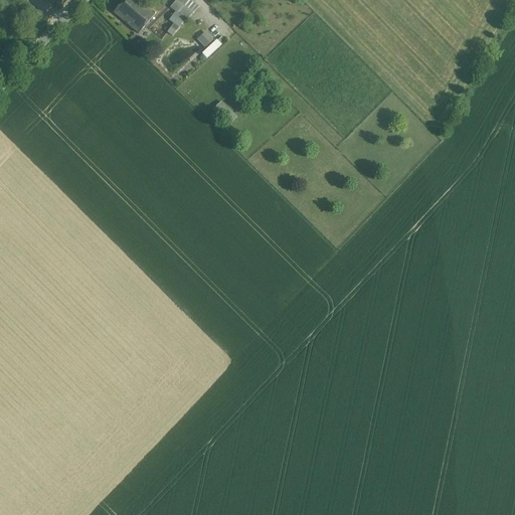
[(154,16),(135,0),(124,0),(114,13),(139,34),(154,16)]
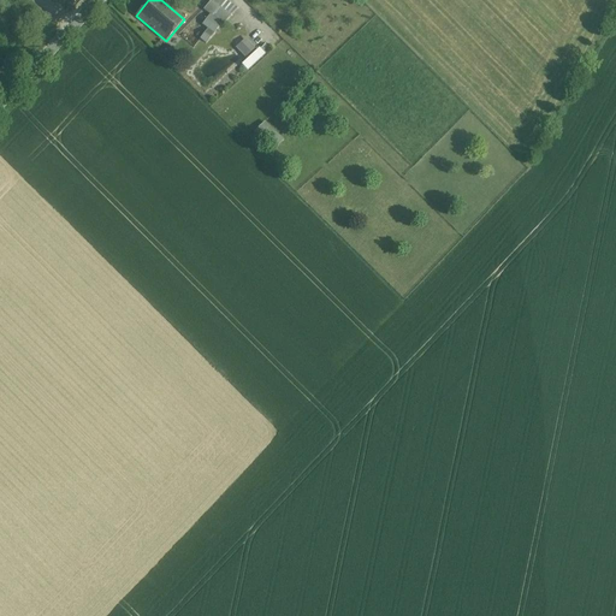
[(235,11),(221,0),(212,0),(205,9),(212,13),(223,23),(224,23),(235,11)]
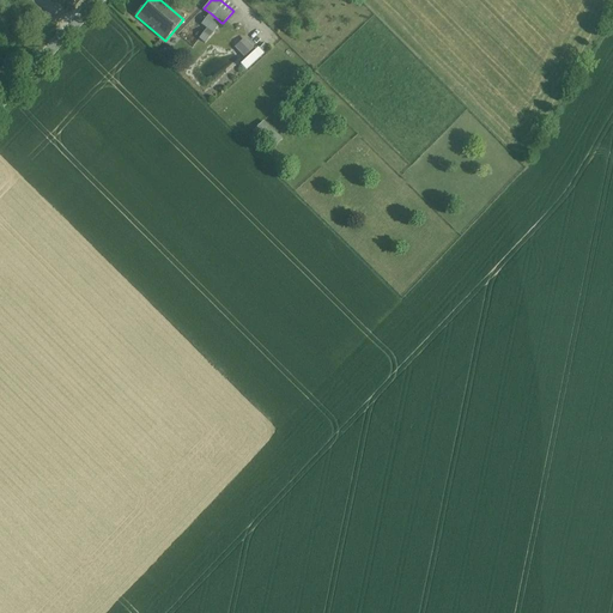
[(222,23),(211,13),(204,23),(214,31),(222,23)]
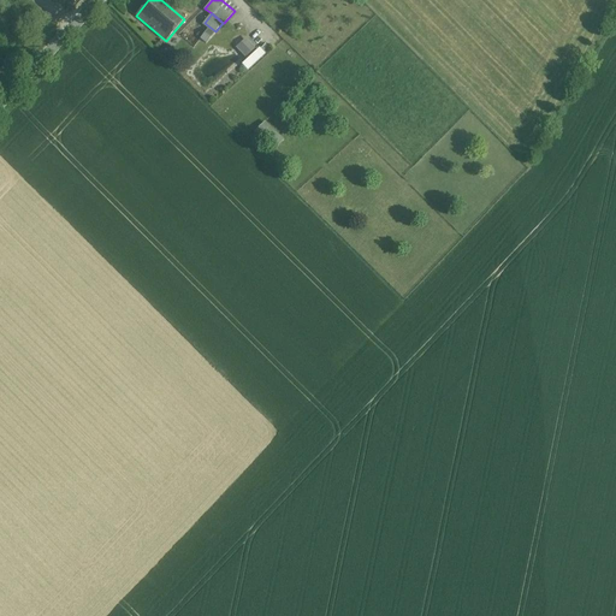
[(212,37),(206,33),(200,39),(206,43),(212,37)]
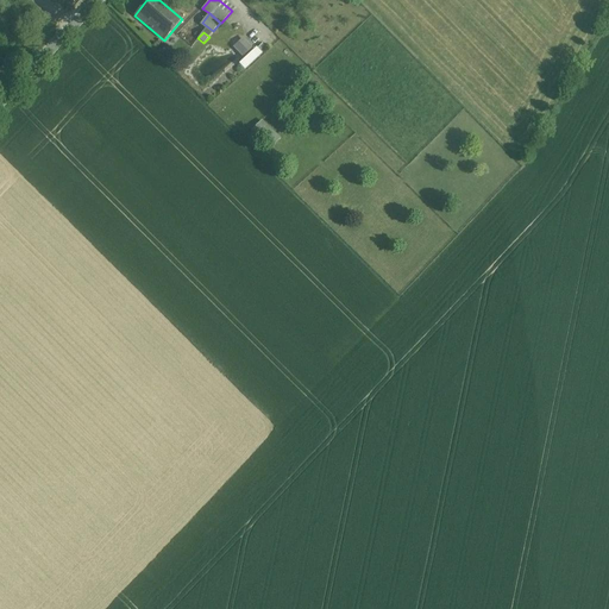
[(250,49),(243,41),(234,48),(243,56),(250,49)]
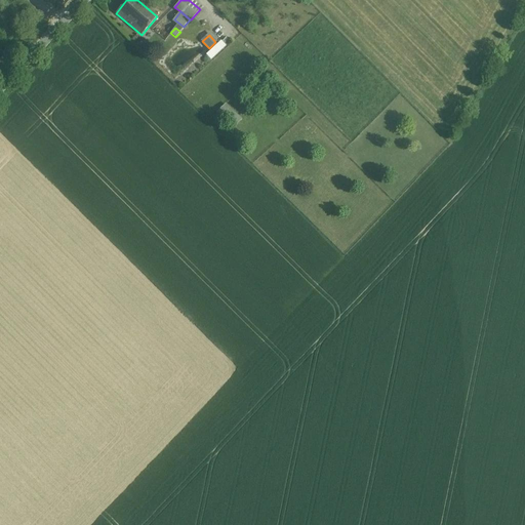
[(221,40),(207,55),(212,61),(228,46),(221,40)]
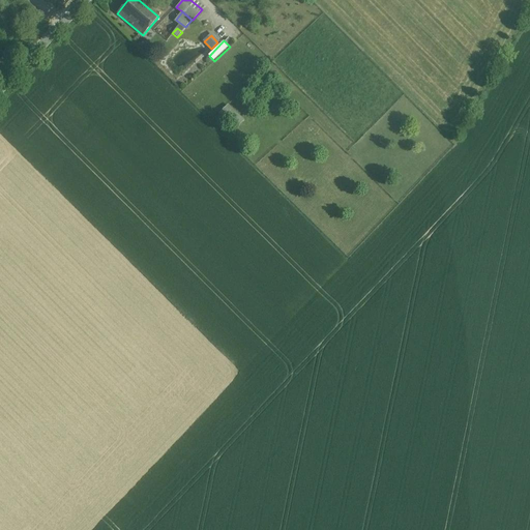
[(226,119),(233,109),(228,104),(219,114),(226,119)]
